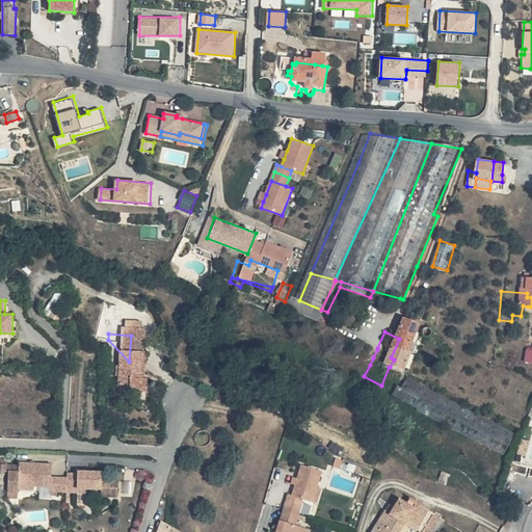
[(127,389),(129,362),(108,340),(103,404),(115,405),(115,401),(125,401),(130,402),(131,390),(127,389)]
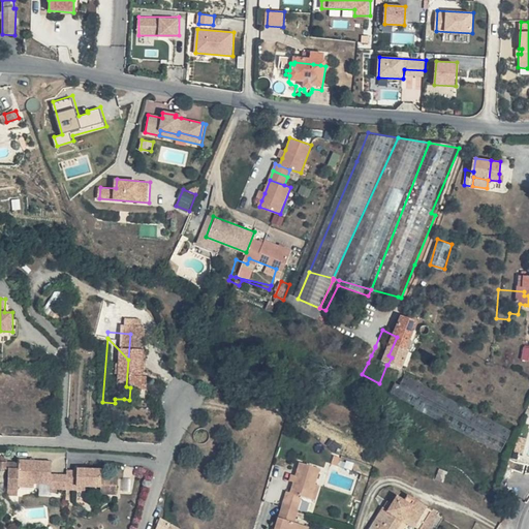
[(375,347),(368,343),(364,351),(371,355),(375,347)]
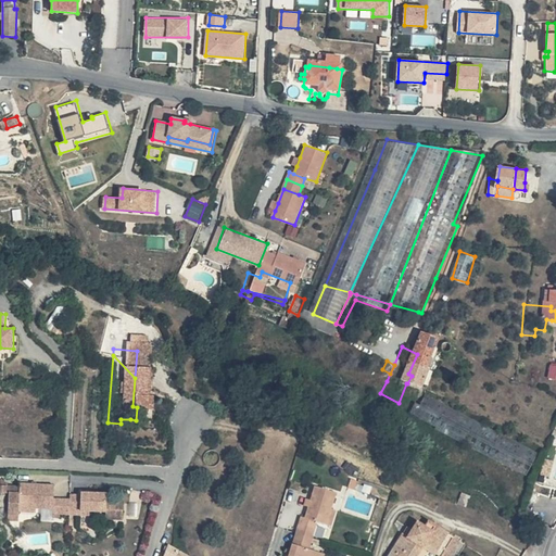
[(512,449),(517,437),(422,394),(412,418),(529,470),(529,468),(520,464),(523,456),(518,453),(515,460),(501,454),(504,445),(512,449)]
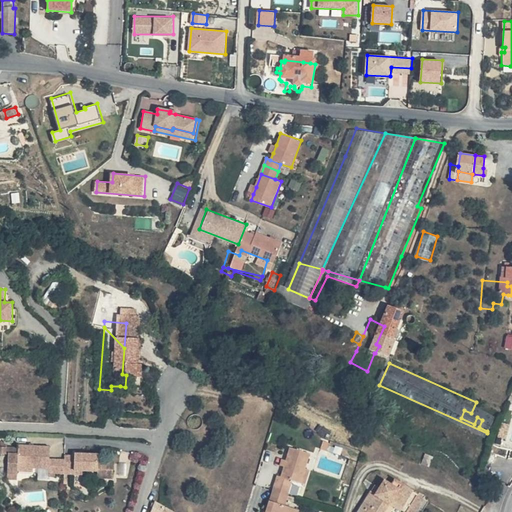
[(120,386),(111,386),(111,390),(111,393),(119,394),(120,386)]
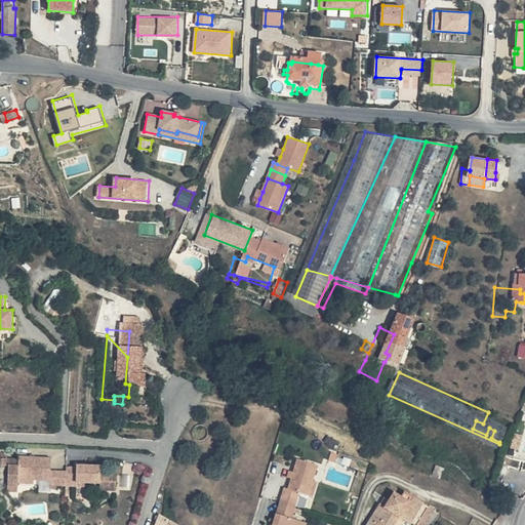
[(523,438),(516,435),(510,448),(516,451),(523,438)]
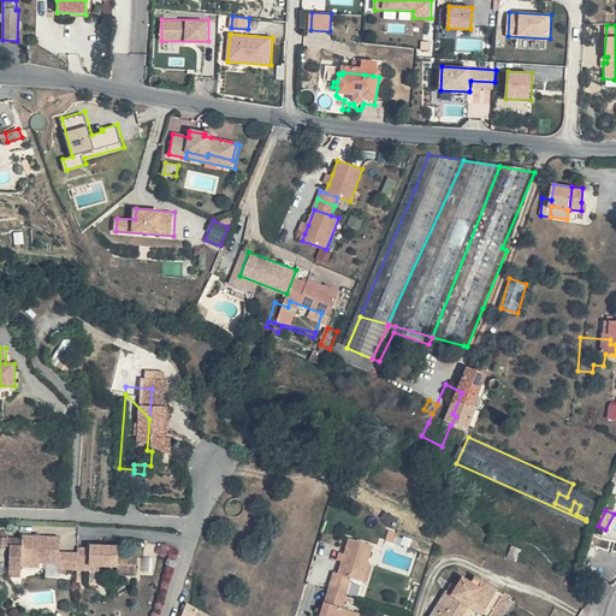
[(374,535),(366,533),(363,543),(372,545),(374,535)]
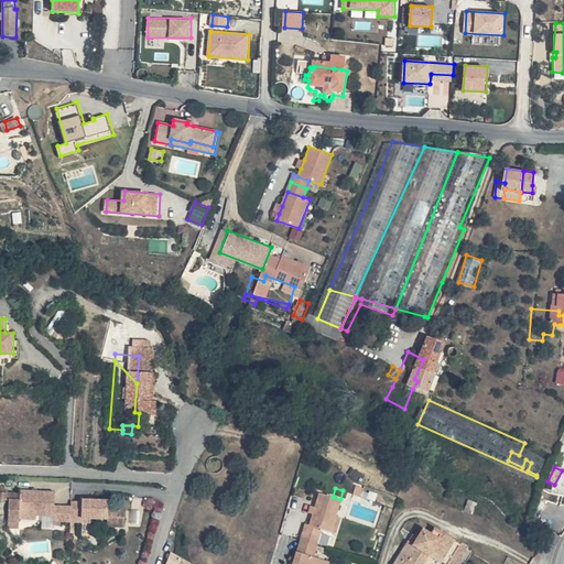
[(74,516),(74,506),(57,506),(57,491),(21,491),(21,494),(21,501),(21,516),(39,516),(55,516),(56,522),(73,522),(74,516)]
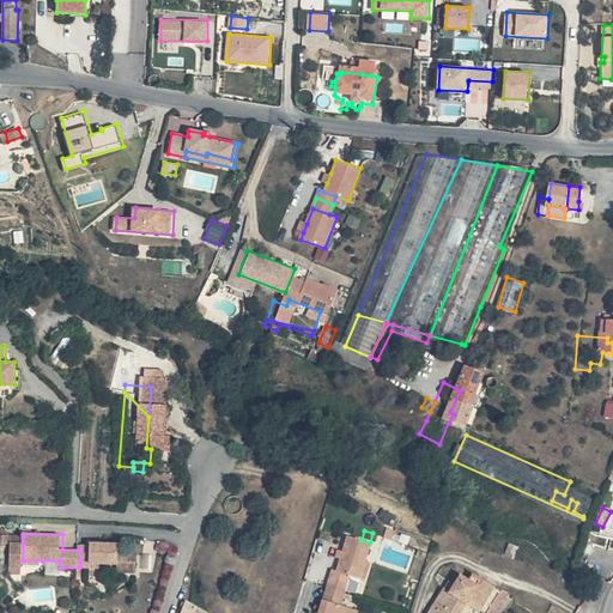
[(352,612),(354,610),(344,607),(353,578),(363,581),(368,564),(374,544),(347,535),(343,551),(340,560),(337,570),(332,569),(320,611),(323,612),(322,612),(352,612)]
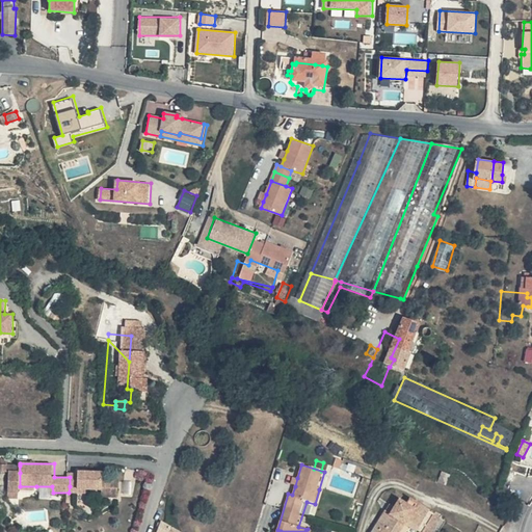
[(70,477),(70,486),(88,486),(104,487),(105,478),(105,472),(80,471),(80,473),(70,473),(70,477)]
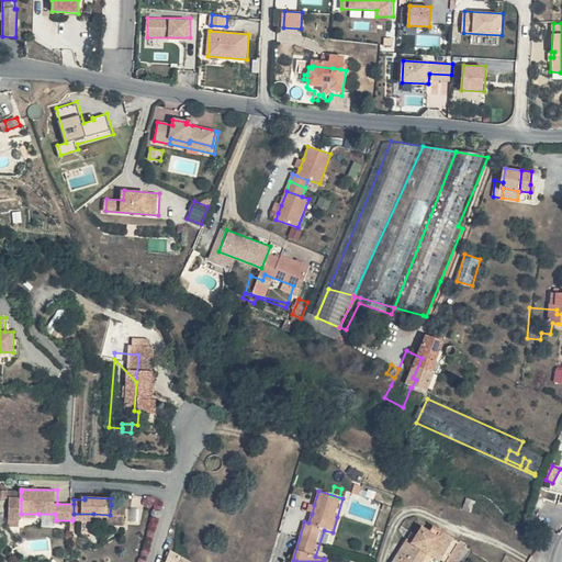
[(21,499),(11,498),(10,520),(21,520),(21,517),(21,514),(21,499)]
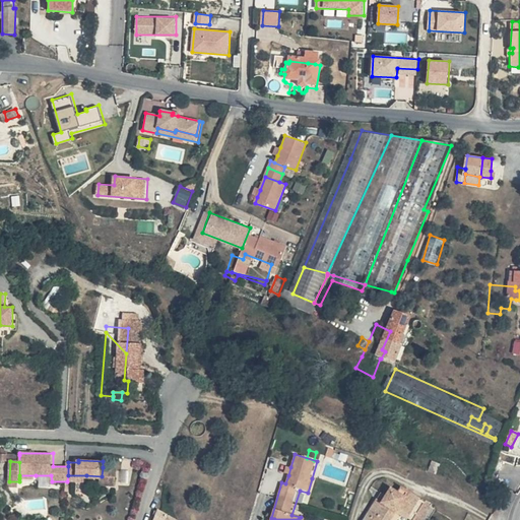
[(118,468),(103,467),(102,476),(102,480),(118,480),(118,468)]
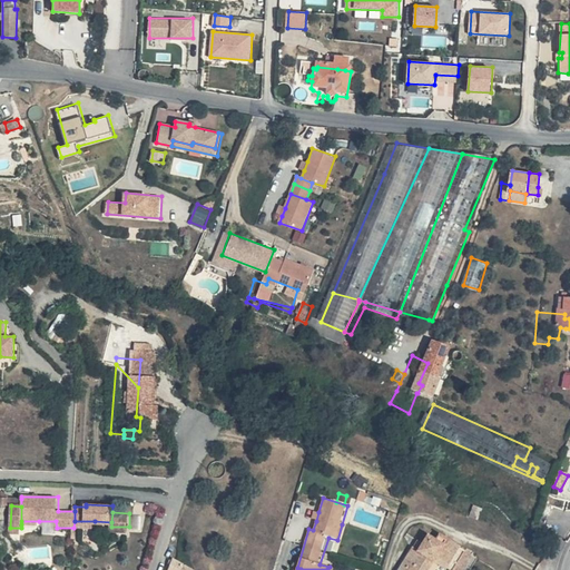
[(438,539),(429,533),(418,552),(412,549),(399,569),(421,569),(429,559),(433,552),(448,561),(444,566),(451,569),(452,569),(465,548),(441,533),(438,539)]
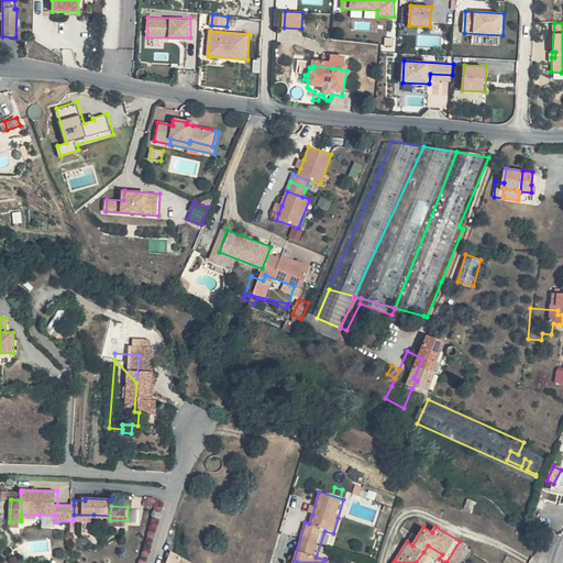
[(457,562),(467,547),(460,541),(446,562),(457,562)]
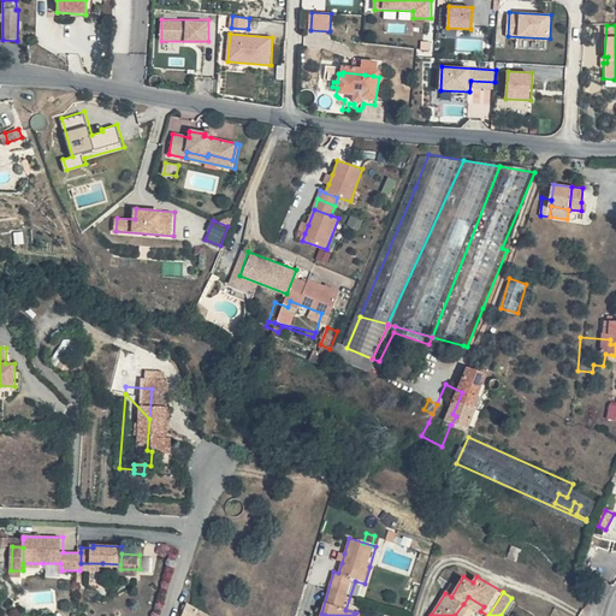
[(484,606),(468,597),(463,604),(480,611),(484,606)]
